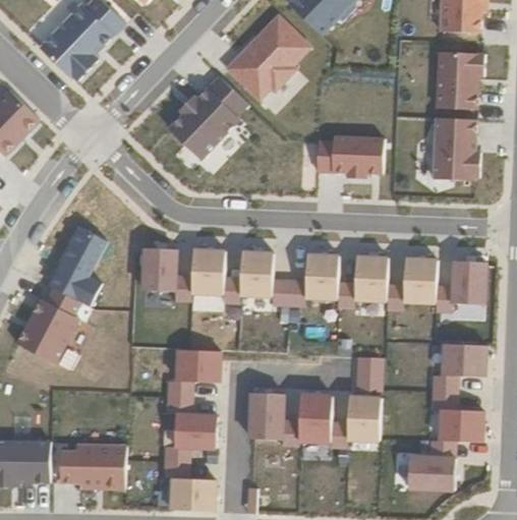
[(123,24),(98,0),(91,0),(83,8),(79,5),(38,49),(73,83),(95,62),(91,58),(123,24)]
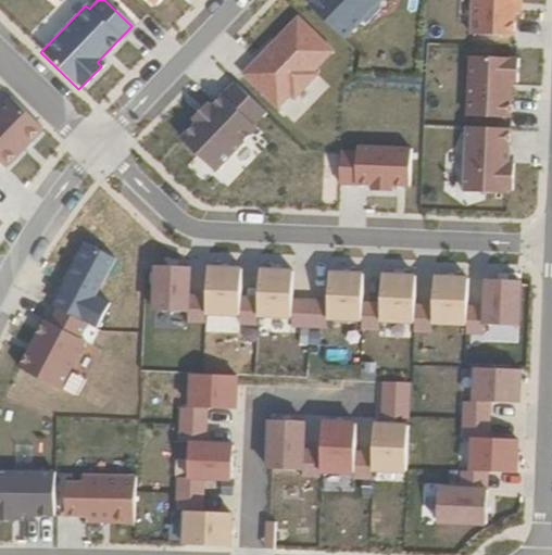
[(310,0),(306,4),(341,38),(360,20),(363,24),(379,7),(376,3),(378,0),(310,0)]
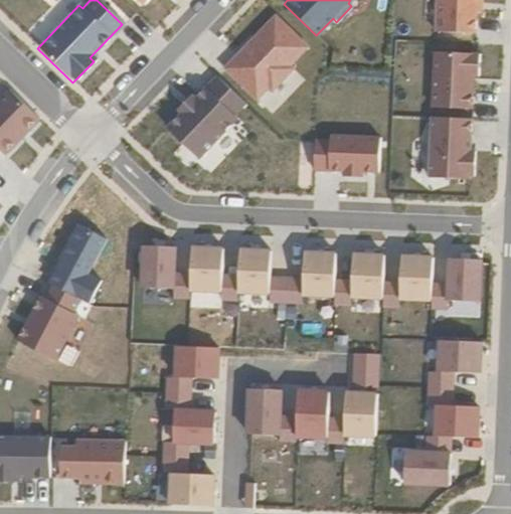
[(434,0),(434,31),(474,33),(474,12),(479,13),(479,0),(434,0)]
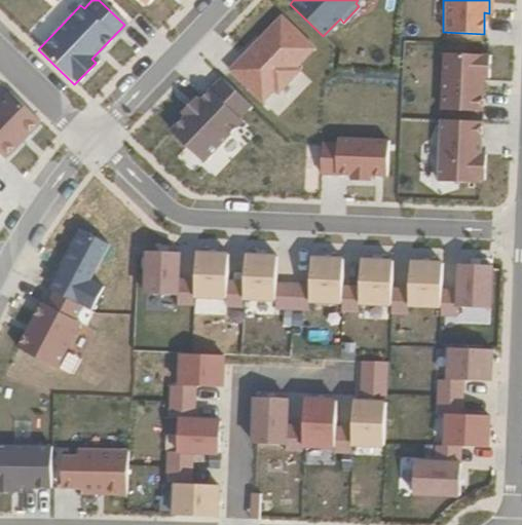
[(318,45),(283,11),(227,70),(262,104),(274,90),(278,94),(301,70),(297,67),(318,45)]
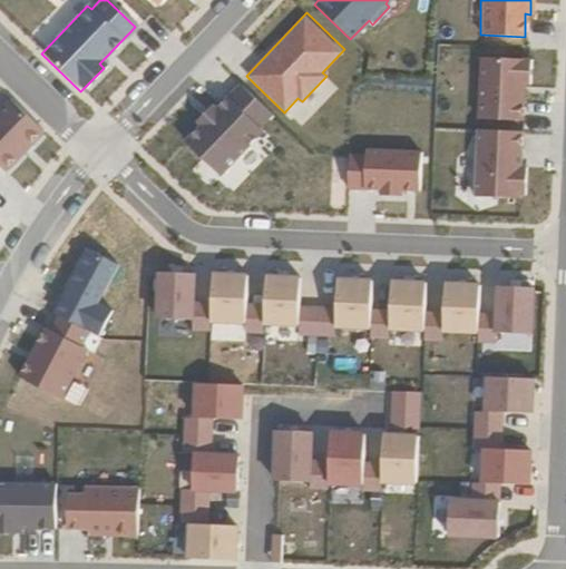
[(529,59),(479,57),(477,118),(520,120),(523,84),(528,84),(529,59)]
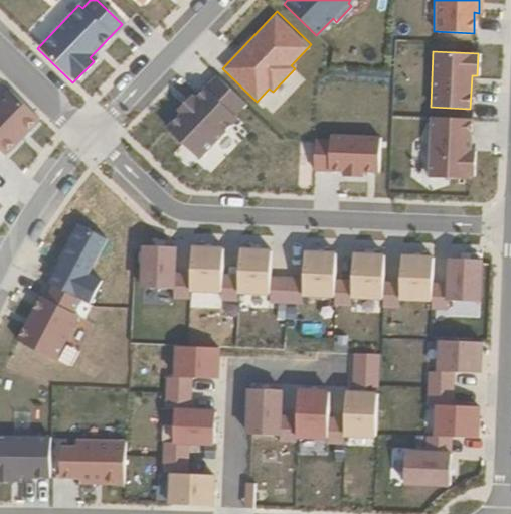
[(243,103),(215,75),(193,99),(190,95),(176,109),(179,113),(165,128),(197,158),(235,118),(232,115),(243,103)]
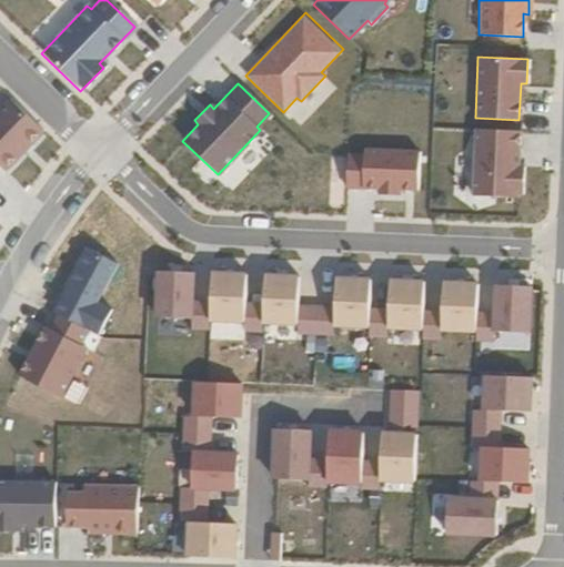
[(0,168),(3,171),(41,131),(8,98),(0,105),(0,168)]
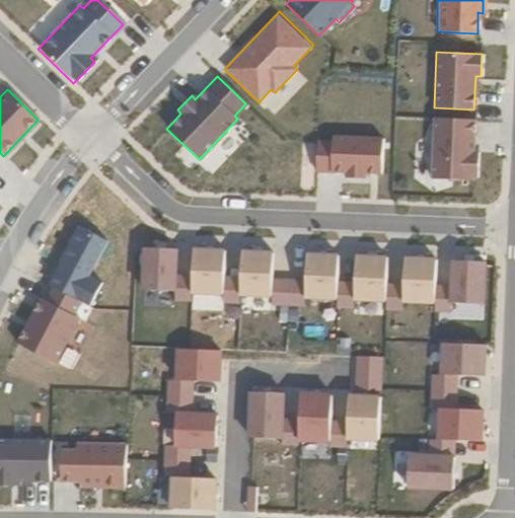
[(473,120),(428,118),(426,181),(470,182),(470,177),(476,177),(476,152),(471,152),(473,120)]
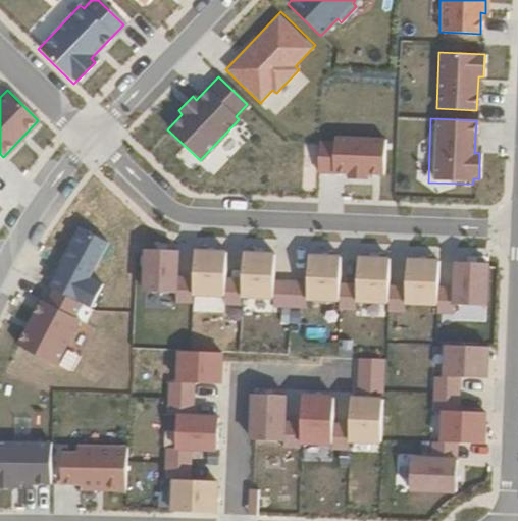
[(382,175),(383,140),(332,138),(332,143),(317,142),(316,172),(347,173),(347,178),(365,179),(365,174),(382,175)]
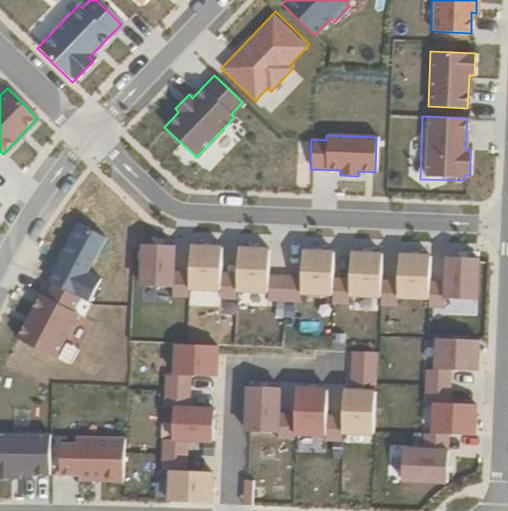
[(172,245),(141,243),(139,286),(170,287),(170,296),(186,296),(187,286),(187,271),(171,271),(172,245)]
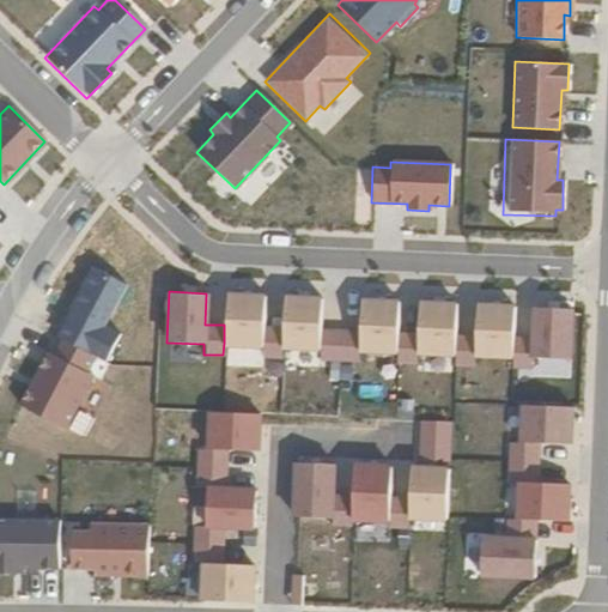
[(263,294),(225,292),(224,325),(224,343),(261,344),(261,356),(280,357),(281,345),(281,327),(262,327),(263,294)]
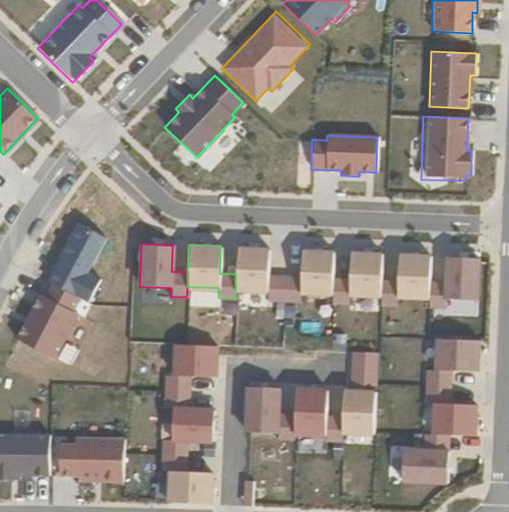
[(269,247),(236,246),(235,274),(235,289),(267,290),(266,301),(283,301),(284,276),(268,276),(269,247)]
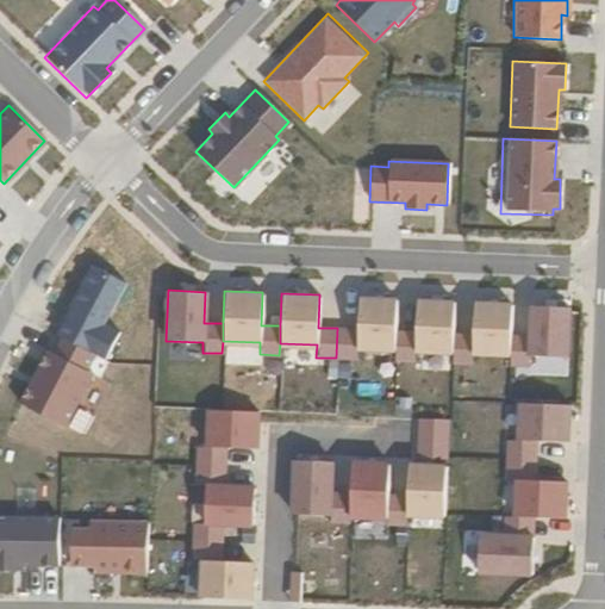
[(337,328),(336,358),(356,359),(356,346),(393,348),(394,330),(395,298),(359,297),(357,329),(337,328)]
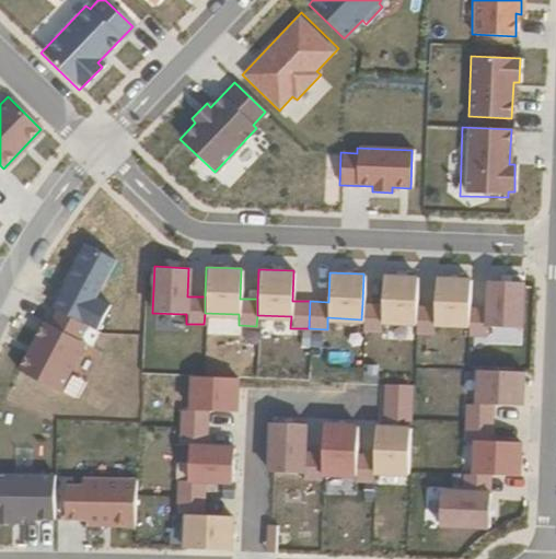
[(416,276),(382,275),(381,304),(362,303),(361,319),(361,330),(380,332),(380,319),(415,322),(415,306),(416,276)]
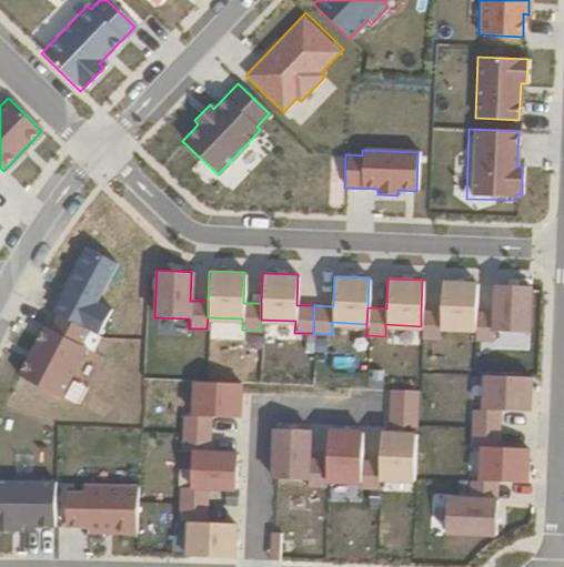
[(475,282),(441,281),(440,311),(421,311),(421,326),(420,338),(439,338),(439,327),(474,328),(474,313),(475,282)]
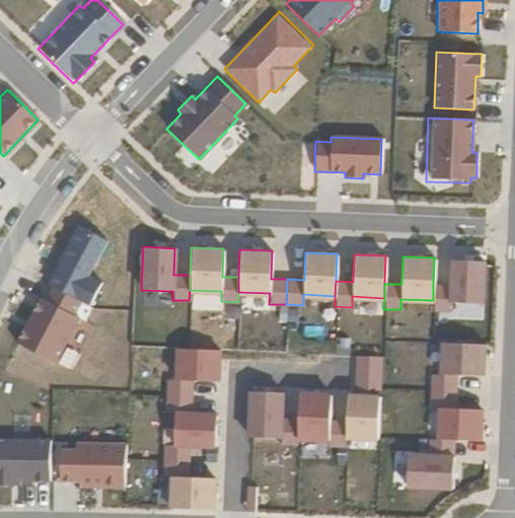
[(483,262),(451,260),(450,287),(433,286),(433,300),(432,311),(449,311),(449,302),(482,303),(483,262)]
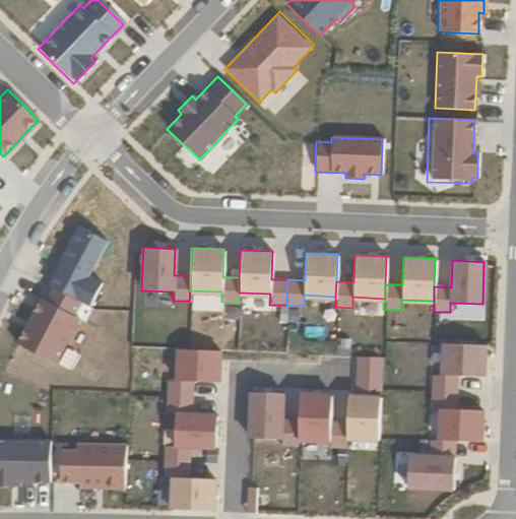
[(79,302),(52,287),(45,302),(39,299),(15,343),(54,364),(77,318),(72,316),(79,302)]
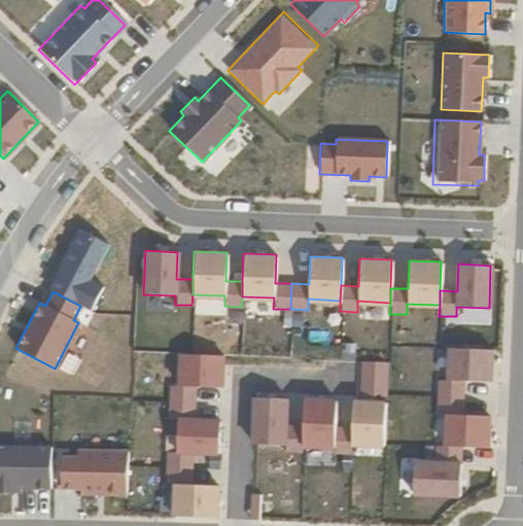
[(490,381),(491,349),(465,348),(449,348),(448,380),(437,379),(436,396),(448,396),(461,397),(462,380),(490,381)]
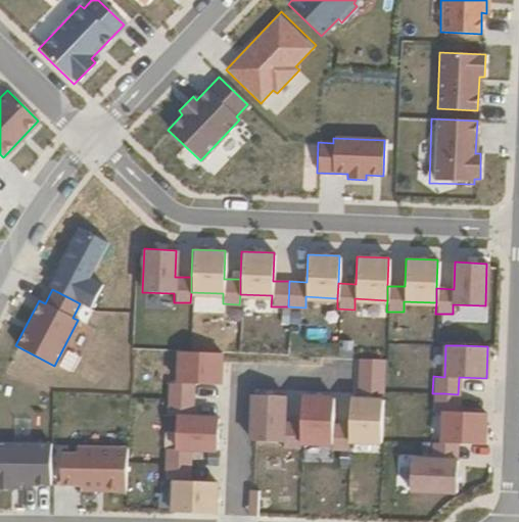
[(220,352),(178,350),(177,382),(167,382),(166,398),(191,399),(192,383),(219,384),(220,352)]
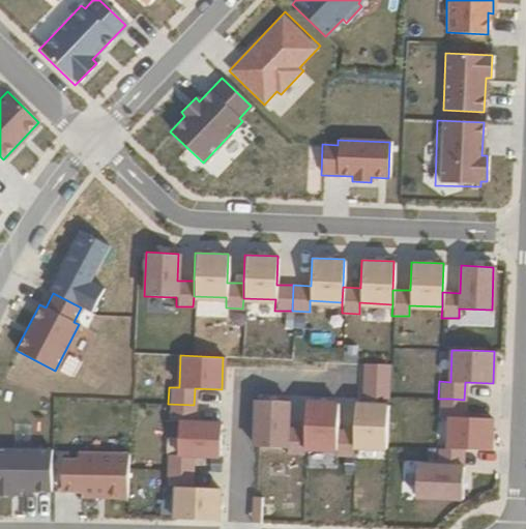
[(388,364),(367,363),(366,398),(386,399),(388,364)]
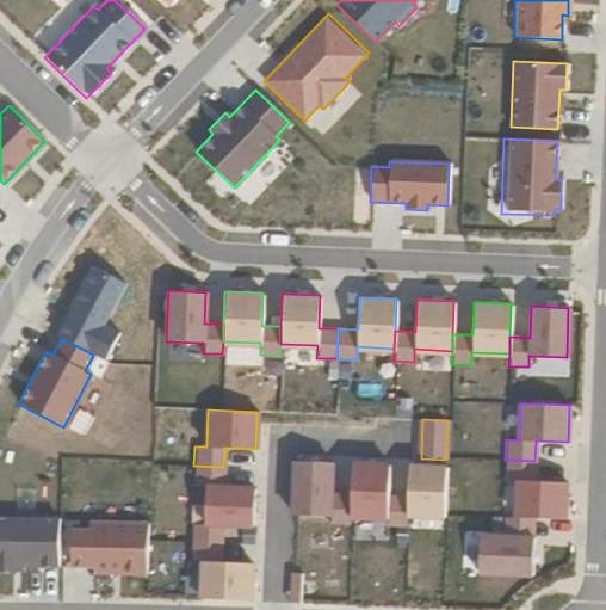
[(535,461),(505,460),(504,479),(518,480),(515,517),(532,518),(566,519),(567,482),(533,481),(535,461)]
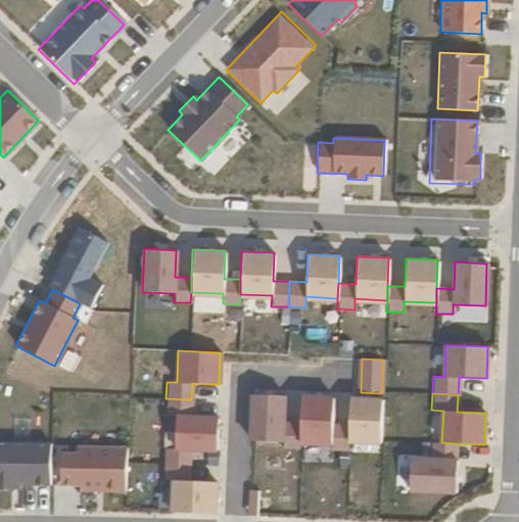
[(284,395),(251,394),(249,440),(281,442),(281,447),(298,448),(298,442),(299,423),(282,422),(284,395)]
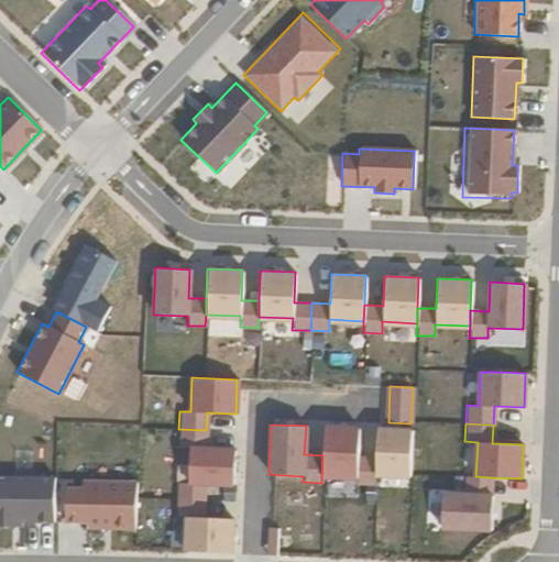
[(358,428),(324,427),(322,455),(321,476),(355,478),(355,491),(373,492),(374,475),(374,464),(357,463),(358,428)]
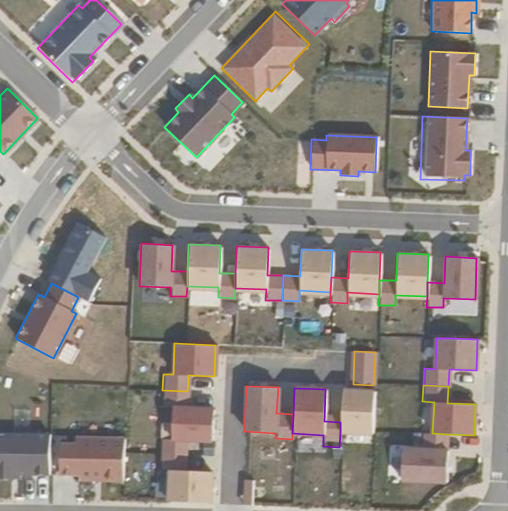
[(187,391),(162,390),(162,407),(171,408),(170,439),(160,438),(160,453),(185,454),(185,439),(211,441),(213,409),(187,408),(187,391)]
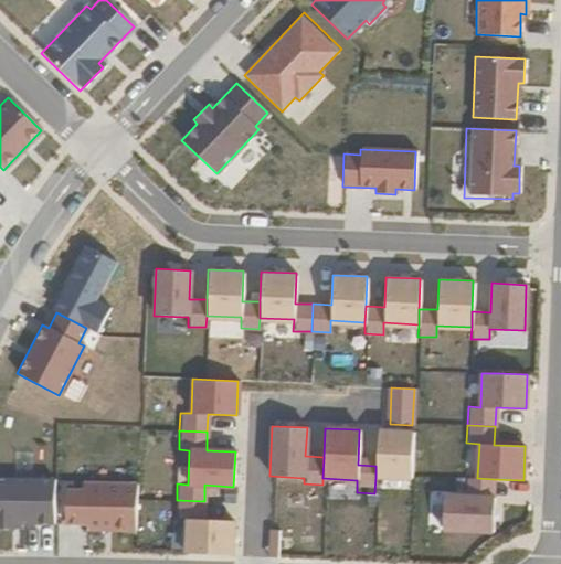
[(376,466),(376,477),(410,478),(412,432),(378,431),(376,466)]
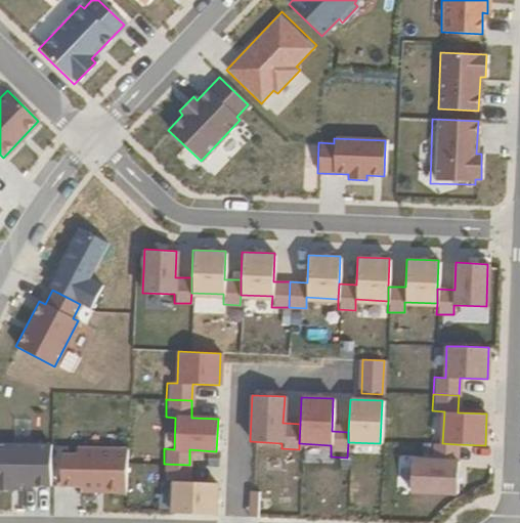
[(48,485),(49,445),(0,443),(0,489),(17,490),(17,485),(48,485)]
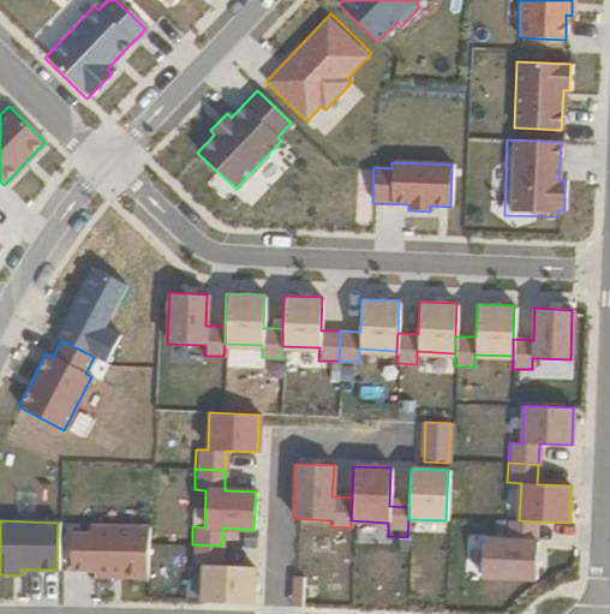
[(534,578),(536,522),(519,520),(506,520),(504,540),(482,538),(479,576),(534,578)]
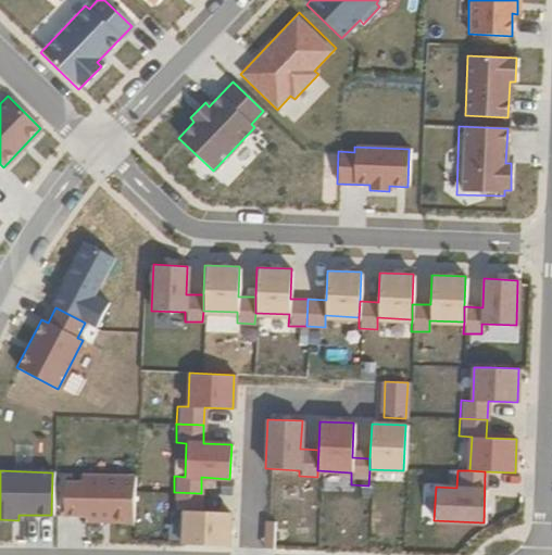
[(85,520),(132,522),(133,477),(79,474),(79,482),(64,482),(63,514),(85,515),(85,520)]
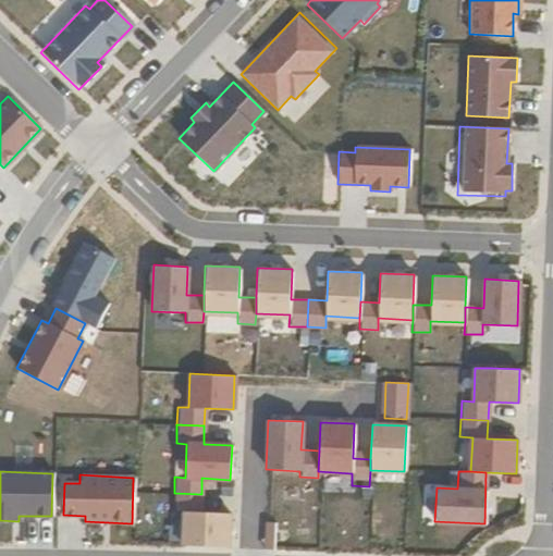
[(201,494),(174,493),(173,511),(184,511),(182,546),(228,547),(229,514),(200,513),(201,494)]
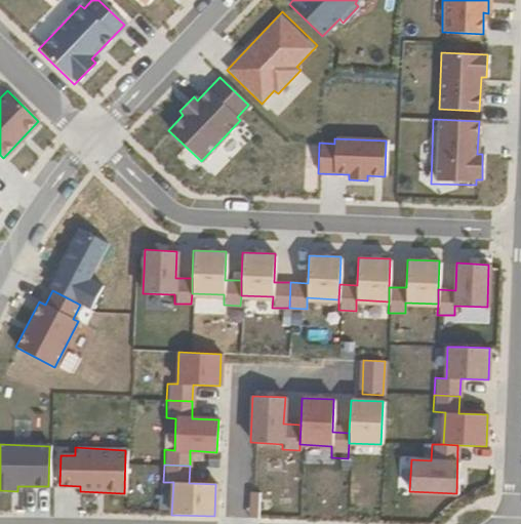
[(192,479),(219,480),(219,467),(193,466),(192,479)]
